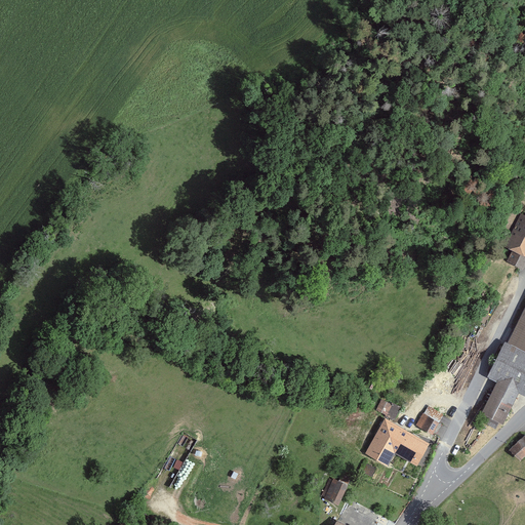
[(524,219),(517,216),(502,247),(524,257),(524,219)]
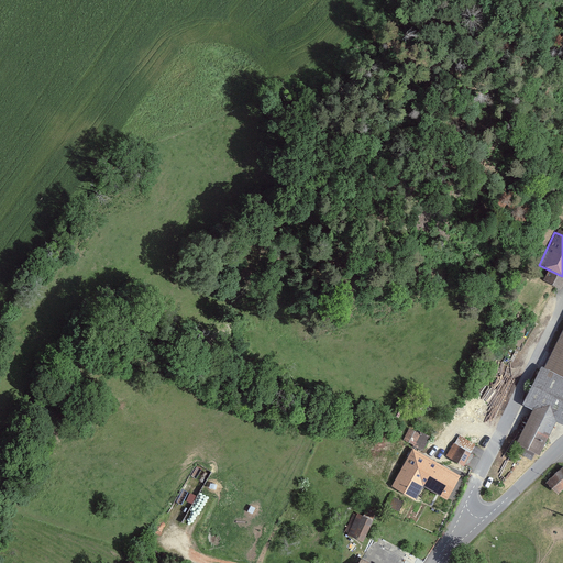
[(562,330),(547,364),(562,372),(562,330)]
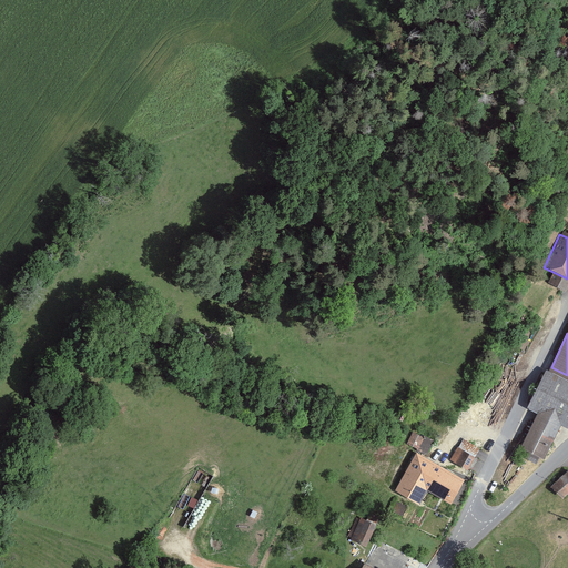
[(520,448),(539,457),(556,419),(567,425),(567,383),(543,373),(527,407),(537,412),(520,448)]
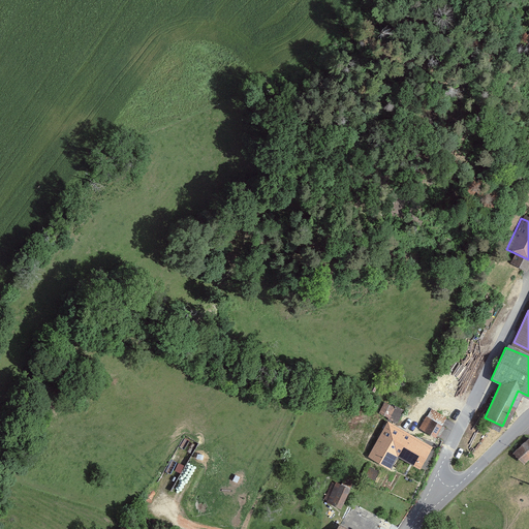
[(380,412),(398,421),(403,409),(386,400),(380,412)]
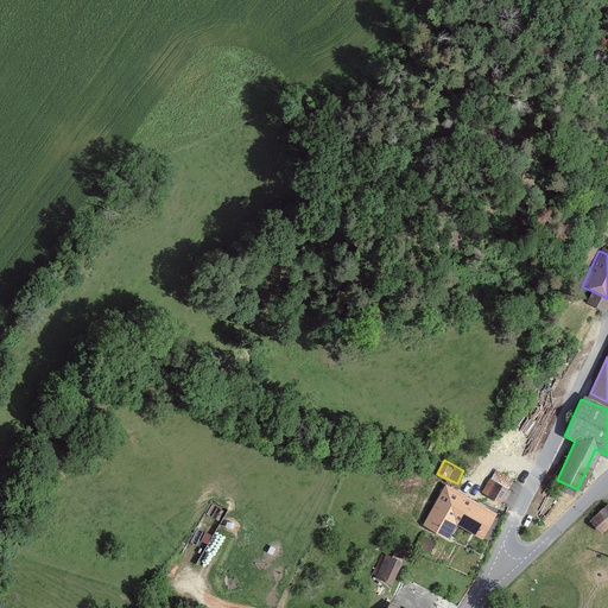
[(499,504),(507,489),(487,479),(479,493),(499,504)]
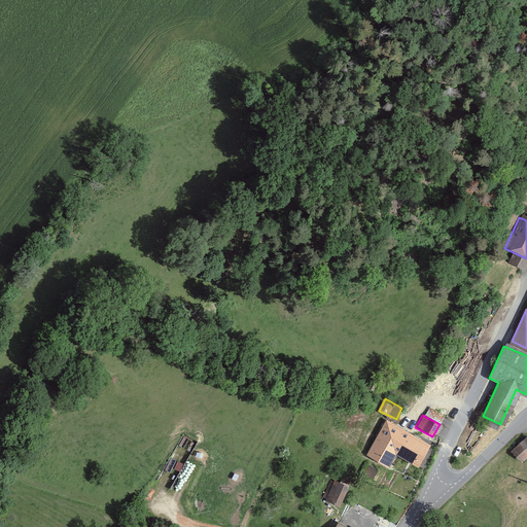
[(427,445),(398,429),(388,450),(416,464),(427,445)]
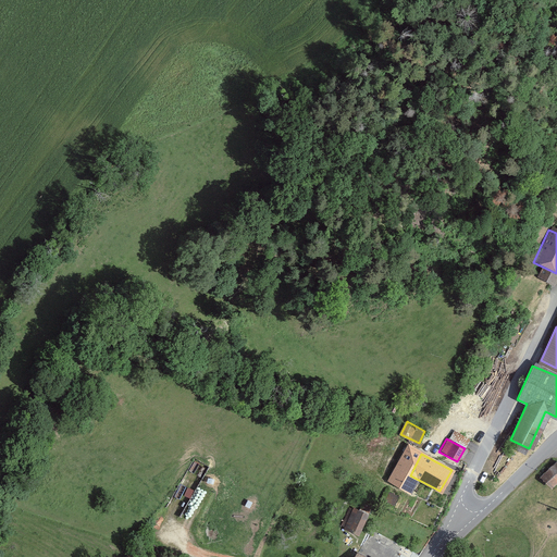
[(549,490),(556,481),(556,460),(556,459),(537,478),(549,490)]
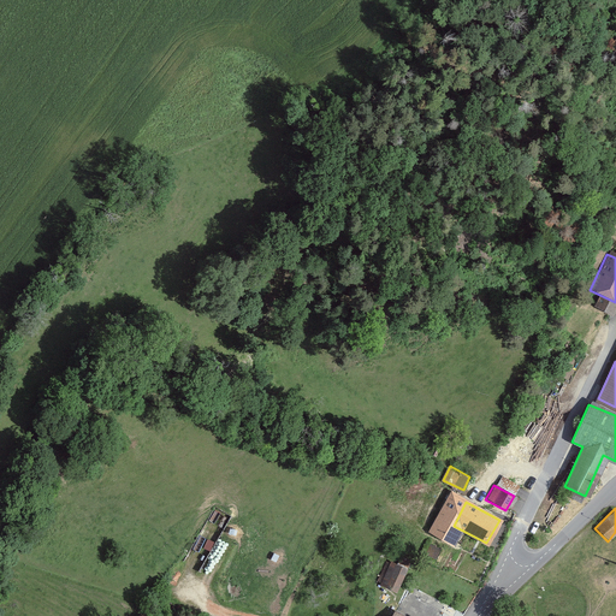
[(395,591),(406,568),(384,557),(373,581),(395,591)]
